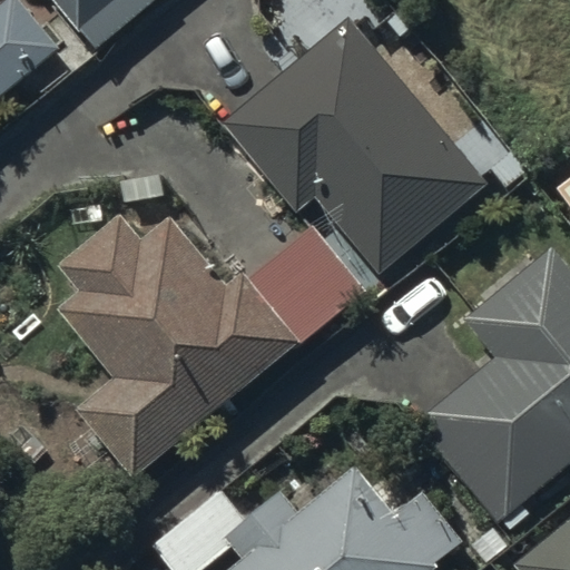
[(0,97),(65,43),(28,0),(3,0),(0,3),(0,97)]
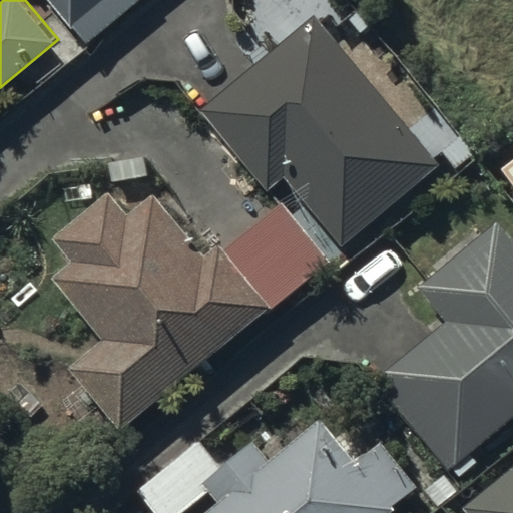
[(54,0),(88,41),(139,0),(54,0)]
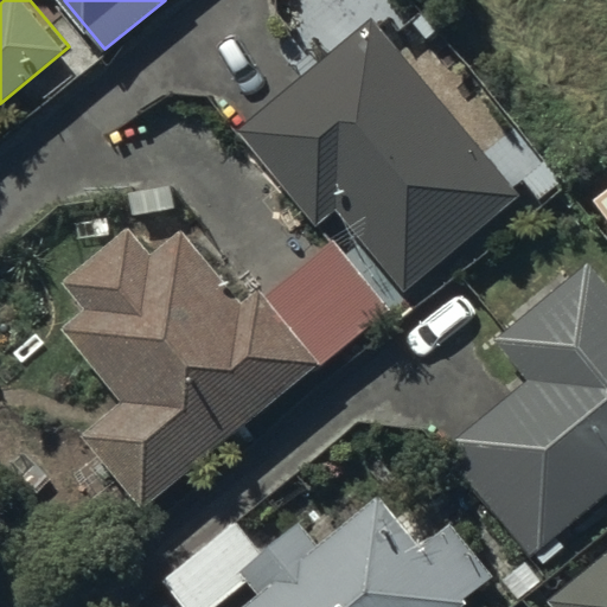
[(517,192),(375,17),(242,125),(319,221),(340,203),(404,283),(517,192)]
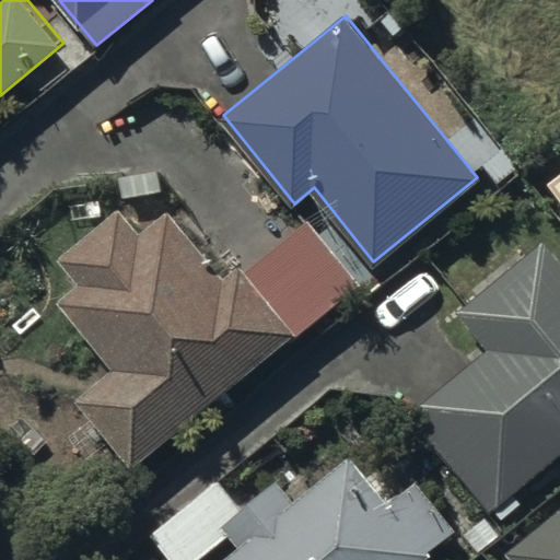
[(133,467),(358,286),(305,221),(242,272),(237,266),(223,278),(171,213),(142,235),(119,207),(58,256),(79,281),(60,296),(118,369),(79,400),(133,467)]
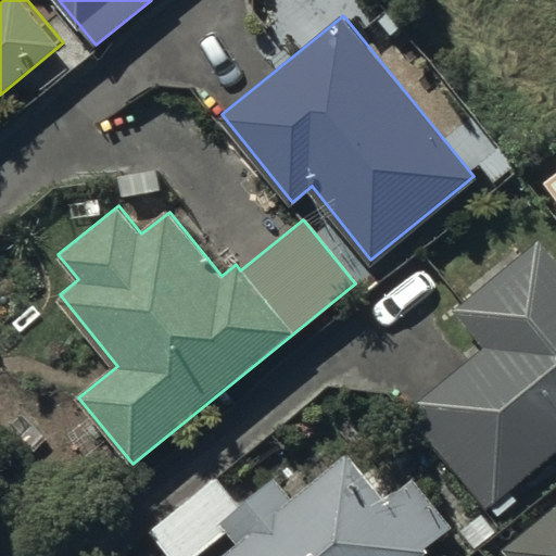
[(555,451),(555,261),(539,239),(452,311),(483,348),(406,412),(485,508),(490,505),(497,515),(516,498),(509,490),(555,451)]
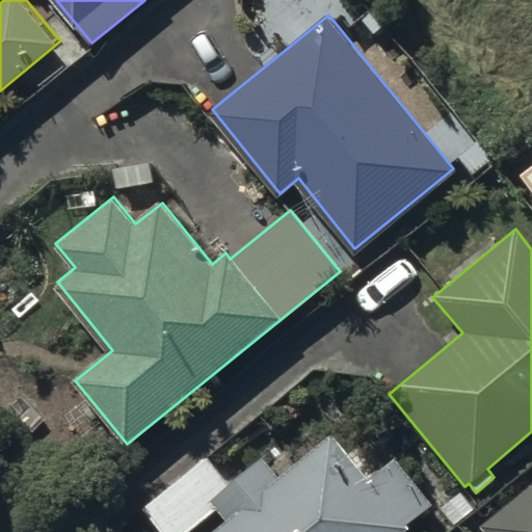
[(402,531),(411,525),(408,521),(431,501),(378,435),(352,456),(331,431),(280,474),(265,456),(232,484),(209,456),(144,508),(162,531),(186,531),(217,507),(228,520),(213,531),(402,531)]
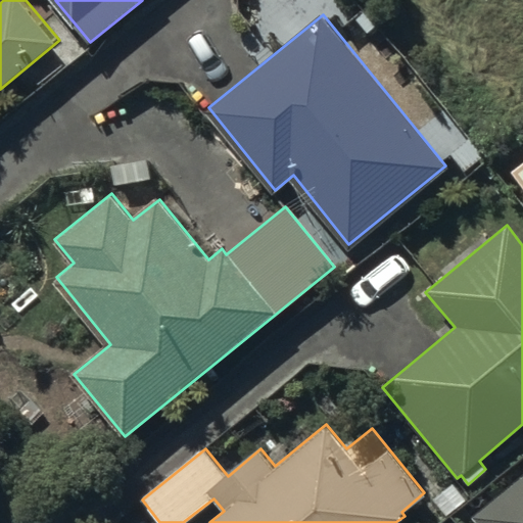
[(522,522),(522,472),(471,515),(477,522),(522,522)]
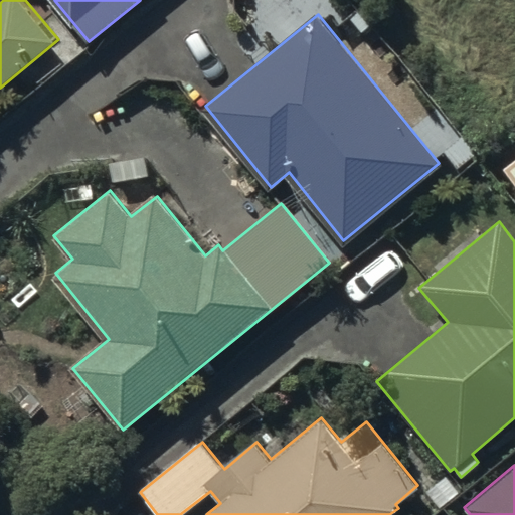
All buildings are outlined.
